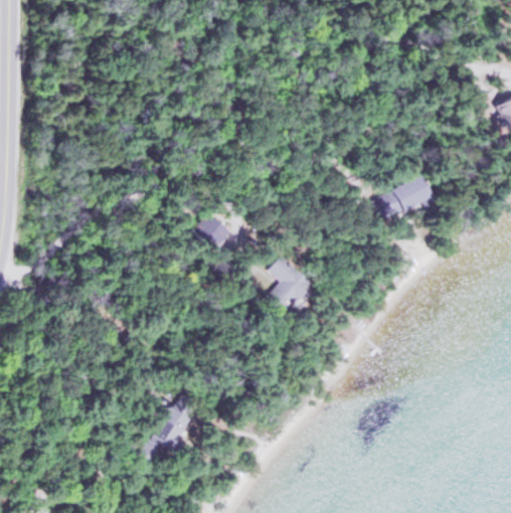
[(510,99),(500,105),(510,125),(510,99)]
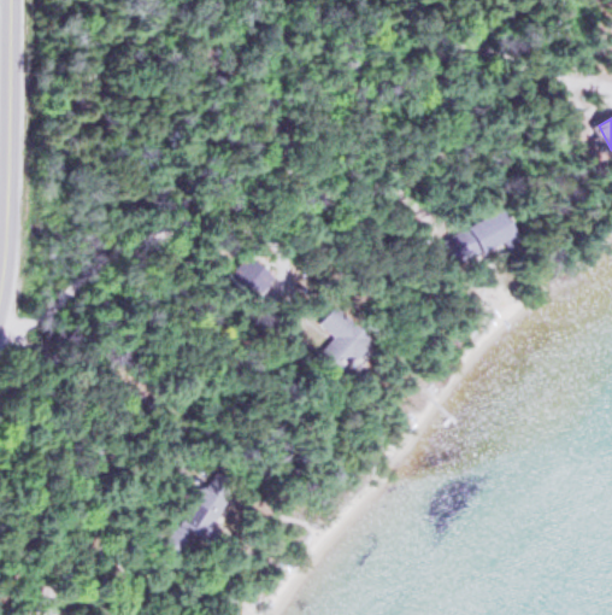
[(519,230),(498,208),(471,232),(493,255),(519,230)]
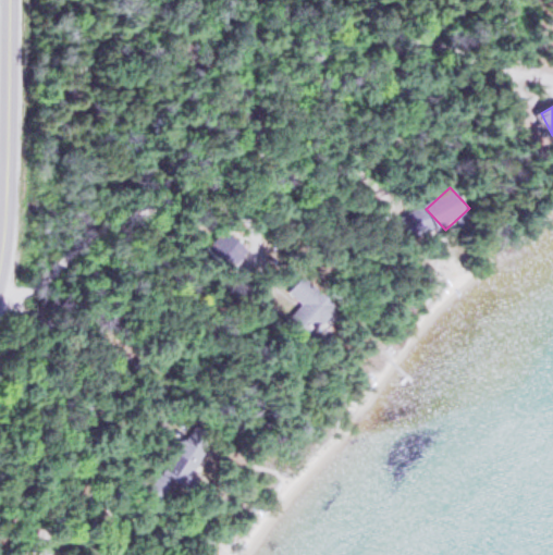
[(432,224),(416,207),(401,222),(417,238),(432,224)]
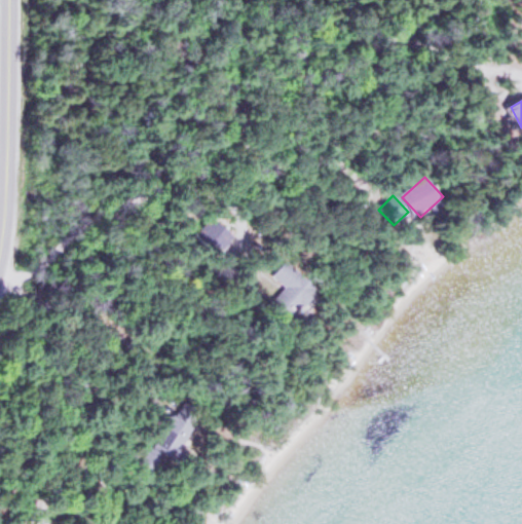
[(274,275),(287,287),(276,299),(295,315),(319,290),(288,261),(274,275)]
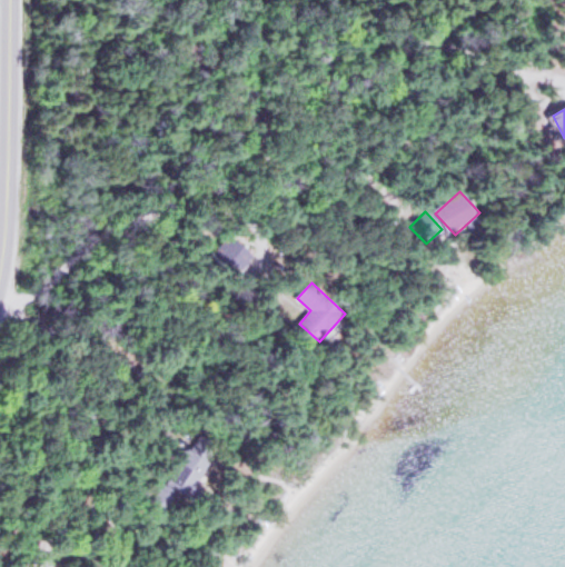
[(218,444),(199,433),(159,499),(170,506),(181,488),(189,493),(218,444)]
